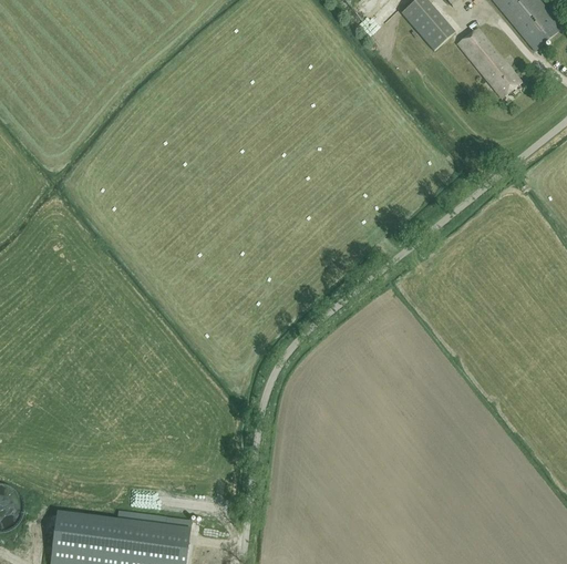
[(360,16),(374,0),(353,0),(349,6),(360,16)]
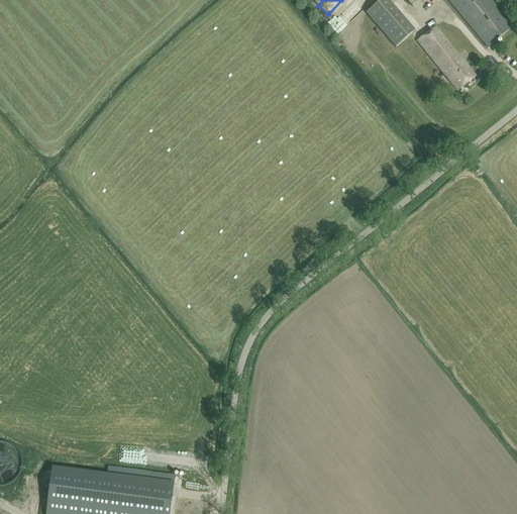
[(415,28),(391,0),(378,0),(366,10),(396,44),(415,28)]
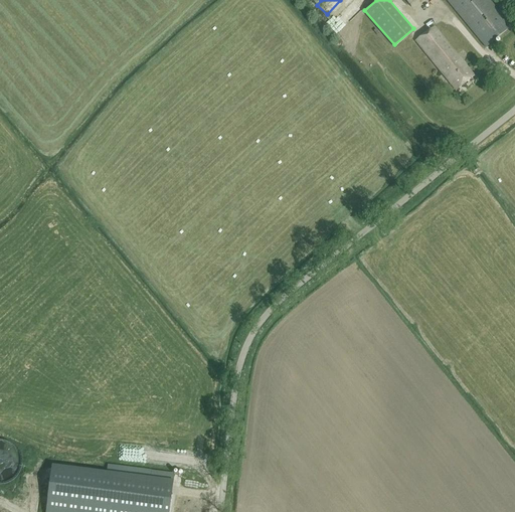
[(511,24),(491,0),(449,0),(486,44),(511,24)]
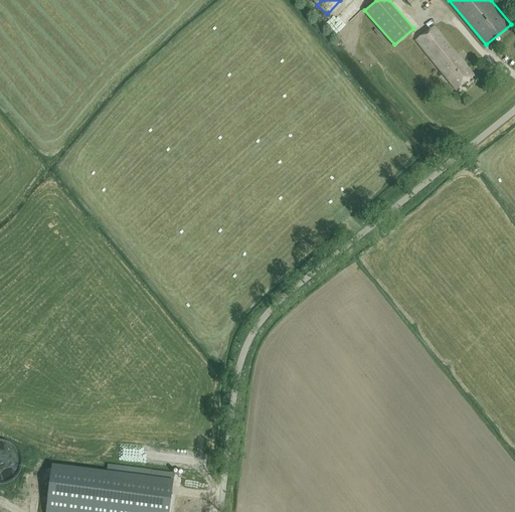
[(473,73),(434,24),(416,38),(456,88),(473,73)]
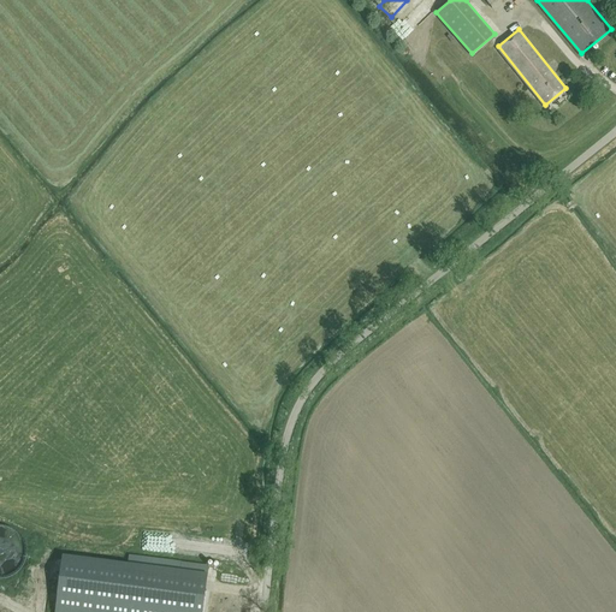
[(207,572),(208,564),(183,560),(182,570),(207,572)]
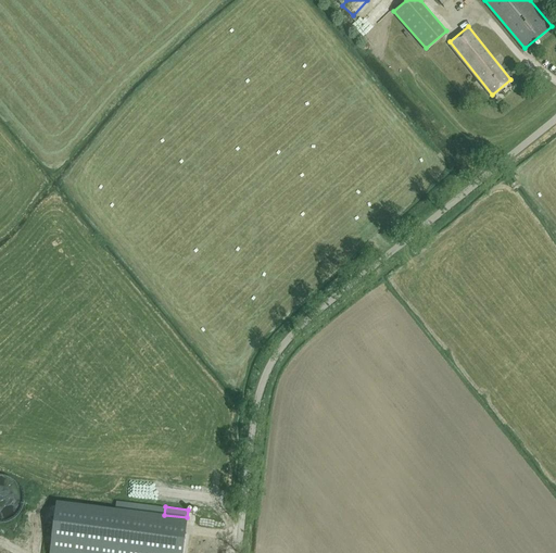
[(59,552),(181,552),(185,531),(182,530),(185,522),(115,513),(114,522),(54,514),(50,552),(59,552)]
